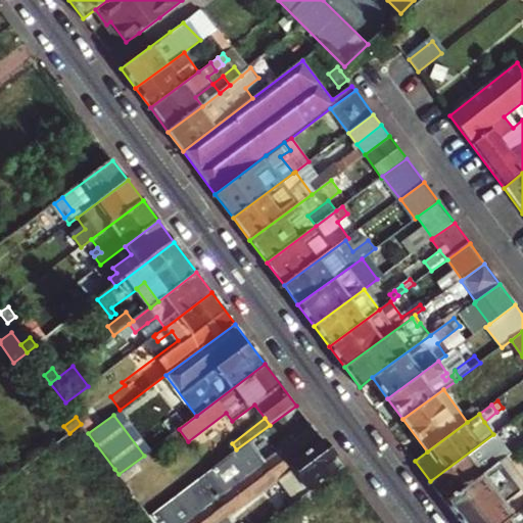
[(252,471),(225,490),(181,522),(219,522),(278,479),(292,469),(293,471),(326,446),(312,426),(252,471)]
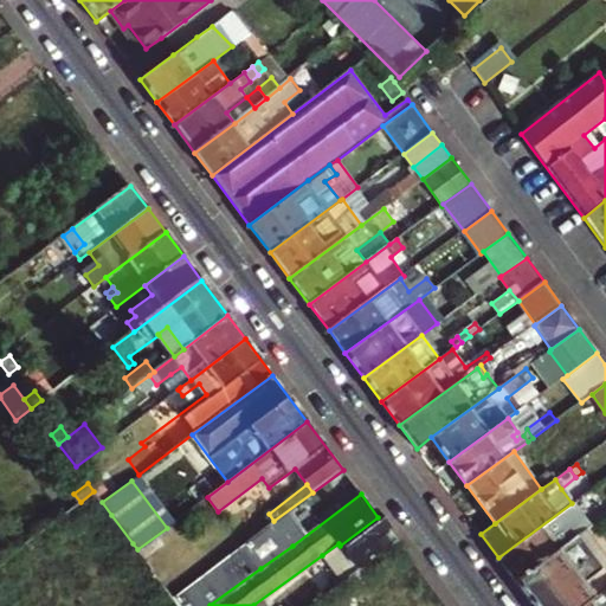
[(555,552),(549,542),(567,528),(566,527),(582,515),(573,502),(572,503),(498,558),(516,581),(555,552)]
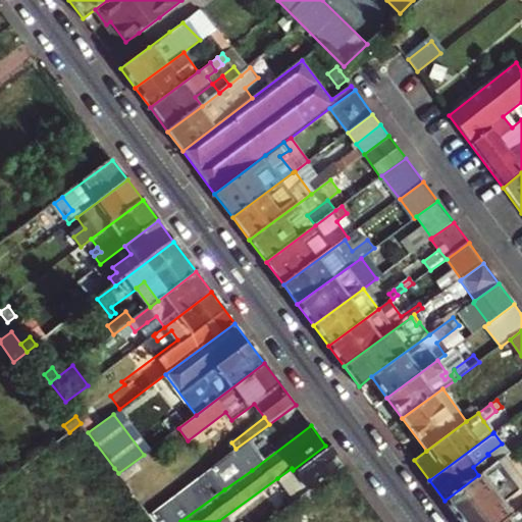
[(292,468),(277,478),(290,496),(281,502),(285,507),(341,466),(325,446),(293,470),(292,468)]
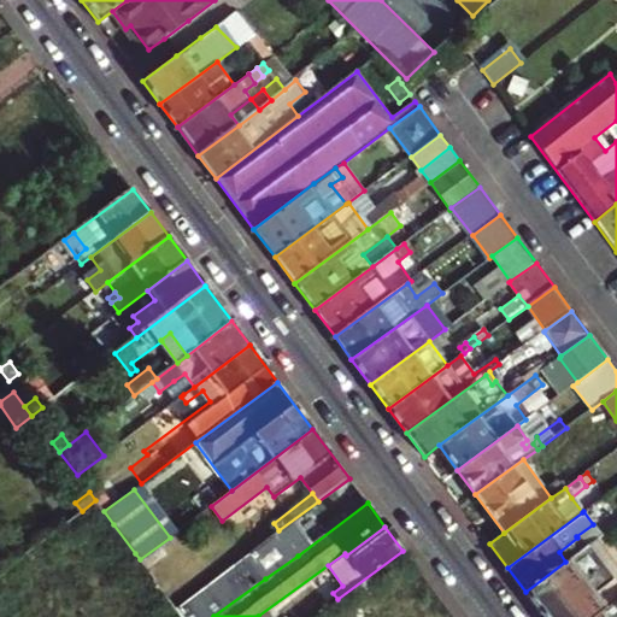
[(298,556),(278,530),(247,554),(265,579),(298,556)]
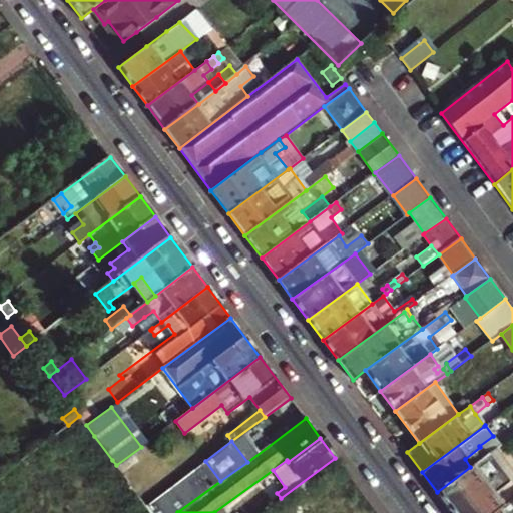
[(507,478),(512,473),(495,448),(488,454),(507,478)]
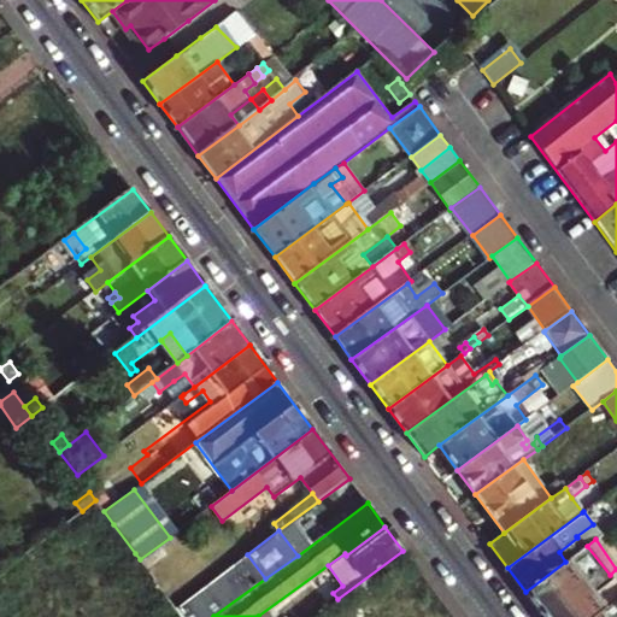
[(587,546),(565,562),(526,592),(544,616),(589,616),(616,598),(616,569),(610,575),(587,546)]
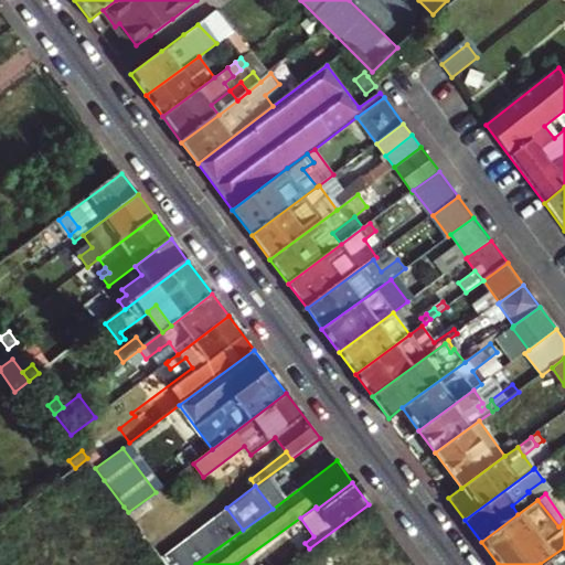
[(167,564),(195,564),(243,530),(226,508),(160,556),(167,564)]
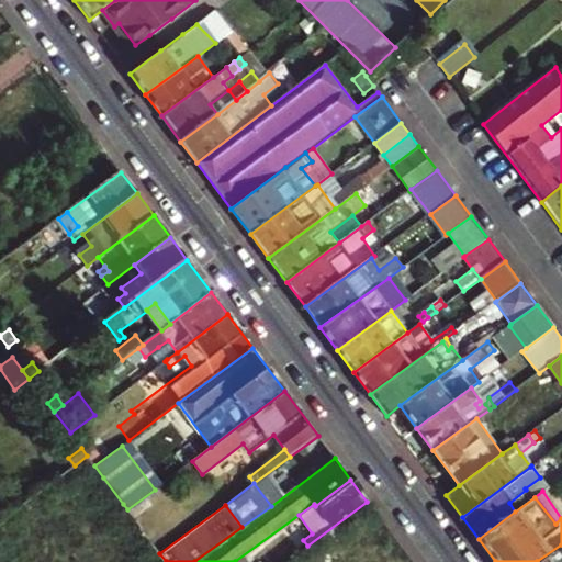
[(561,561),(561,544),(537,561),(561,561)]
